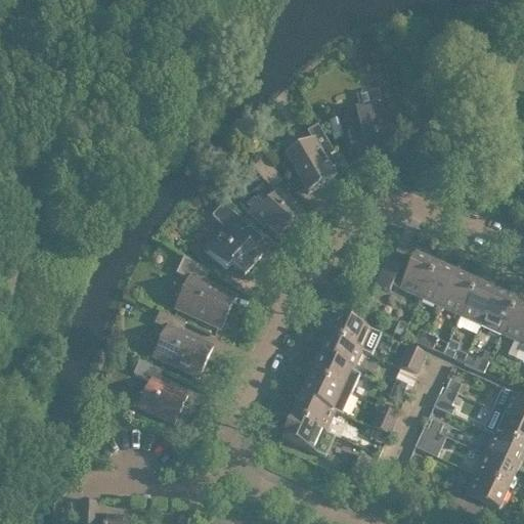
[(381,63),(378,49),(366,51),(370,67),(381,63)]
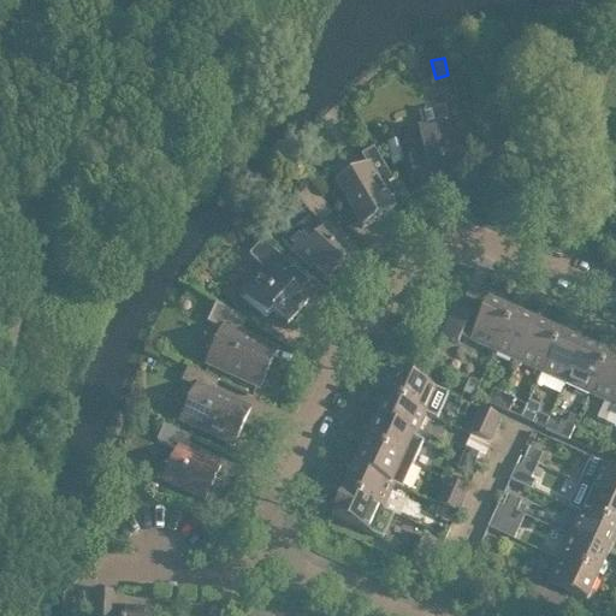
[(420,124),(396,130),(398,137),(384,141),(390,166),(404,163),(412,191),(446,183),(442,166),(456,163),(446,123),(445,124),(442,106),(427,110),(424,107),(421,111),(418,112),(420,124)]
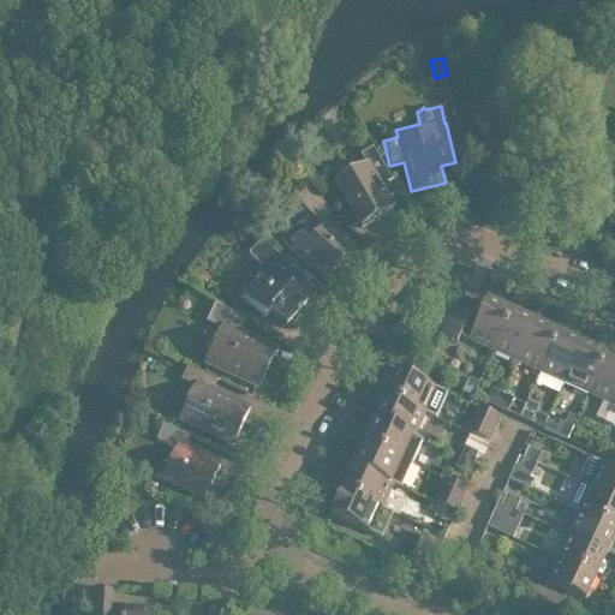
[(390,208),(384,196),(392,192),(386,180),(389,178),(372,147),(359,153),(365,163),(334,180),(358,226),(390,208)]
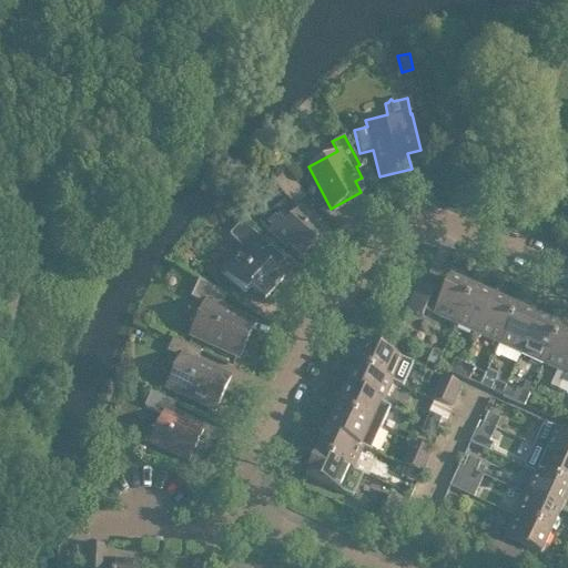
[(304,194),(283,170),(271,181),(284,198),(271,210),(279,217),(267,230),(284,245),(286,243),(301,255),(318,234),(298,216),(302,214),(296,210),(292,204),(304,194)]
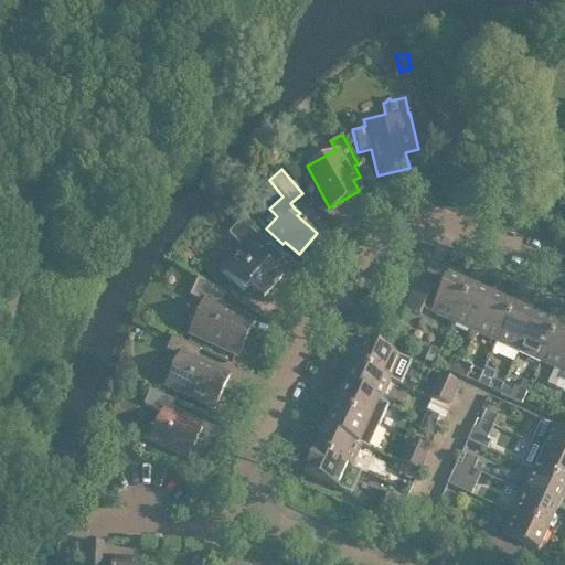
[(246,283),(260,296),(279,274),(272,267),(280,256),(237,219),(226,232),(238,243),(216,268),(241,290),(246,283)]
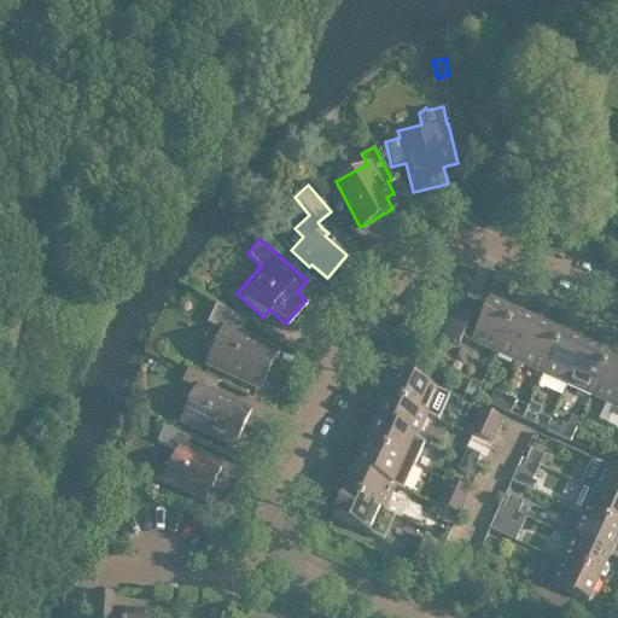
[(454,307),(441,336),(456,342),(460,334),(468,339),(494,351),(511,312),(487,301),(478,318),(470,314),(470,313),(454,307)]
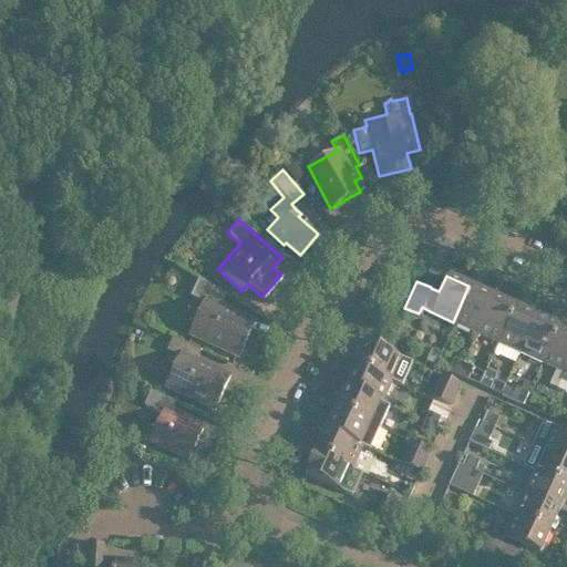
[(216,306),(223,292),(196,277),(188,295),(204,302),(189,333),(233,354),(248,322),(216,306)]
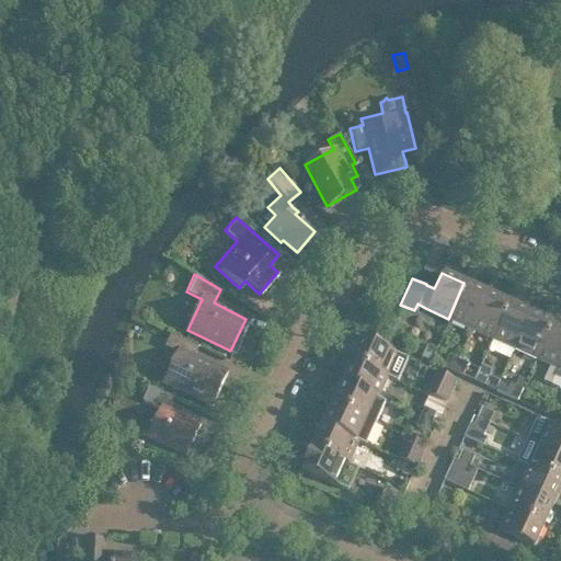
[(464,283),(448,319),(469,329),(485,293),(464,283)]
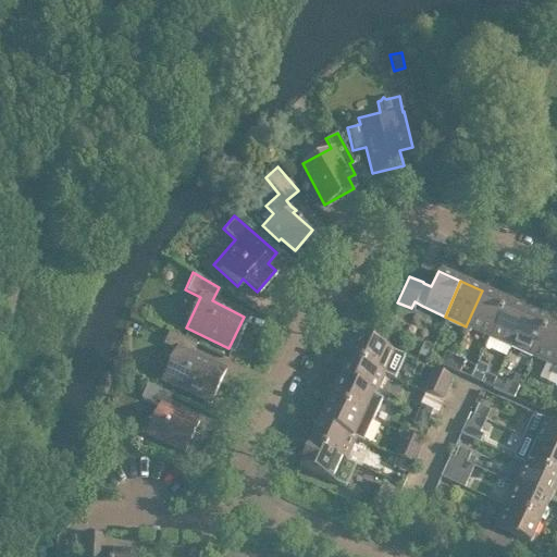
[(482,291),(466,326),(487,335),(504,300),(482,291)]
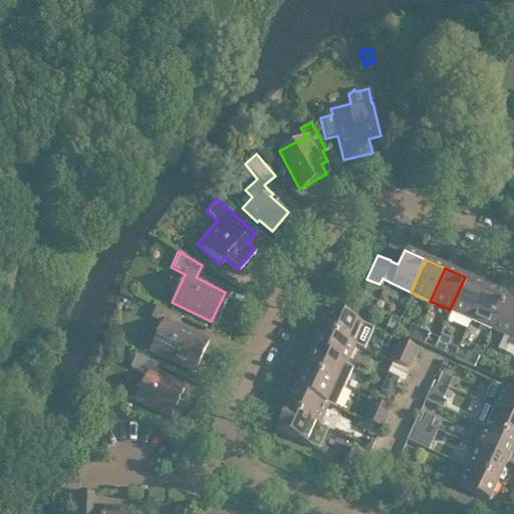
[(450,309),(470,318),(484,286),(465,277),(450,309)]
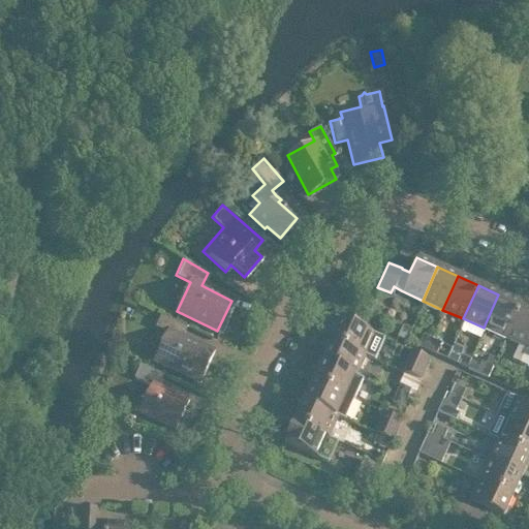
[(484,328),(503,337),(519,303),(498,294),(484,328)]
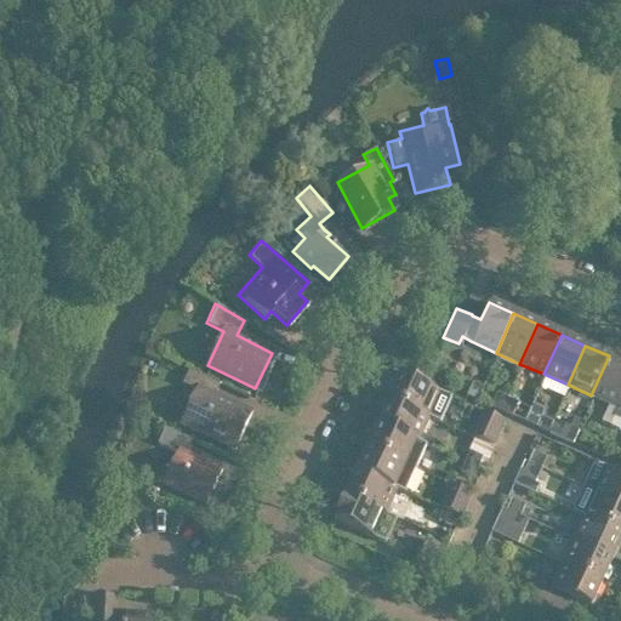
[(620,360),(609,355),(591,396),(616,408),(616,406),(620,408),(620,360)]
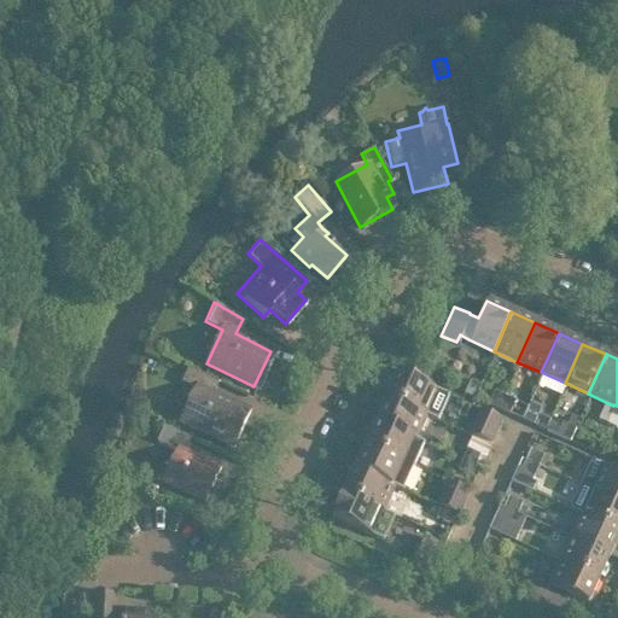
[(216,380),(186,366),(179,380),(196,388),(180,424),(228,445),(244,409),(210,394),(216,380)]
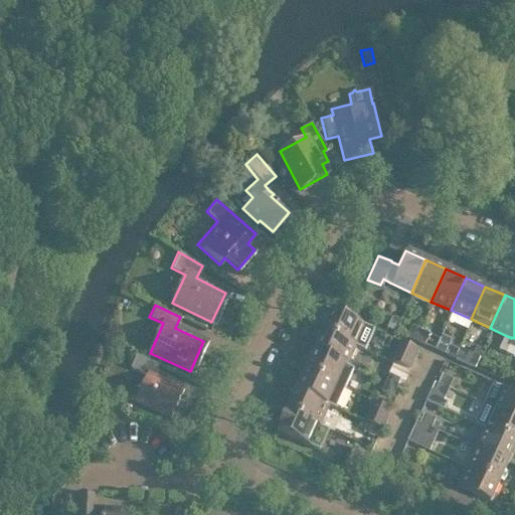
[(321,330),(353,344),(363,324),(324,306),(321,315),(326,317),(321,330)]
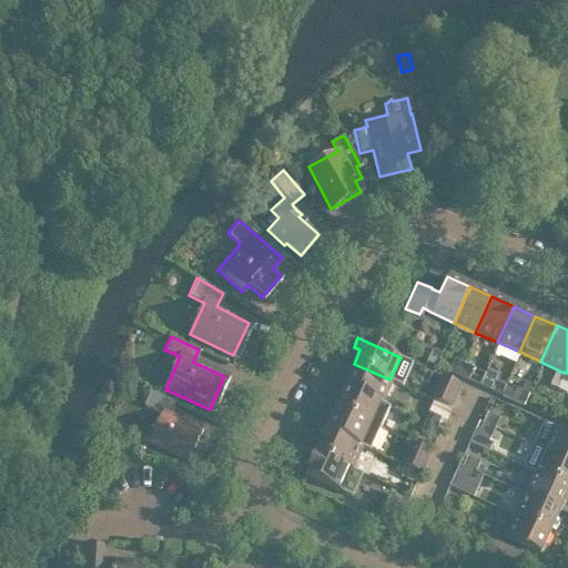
[(425,361),(434,365),(439,353),(430,348),(425,361)]
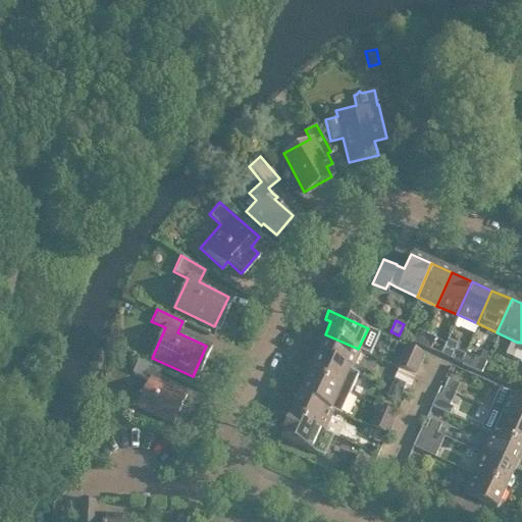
[(411,341),(419,345),(424,333),(416,329),(411,341)]
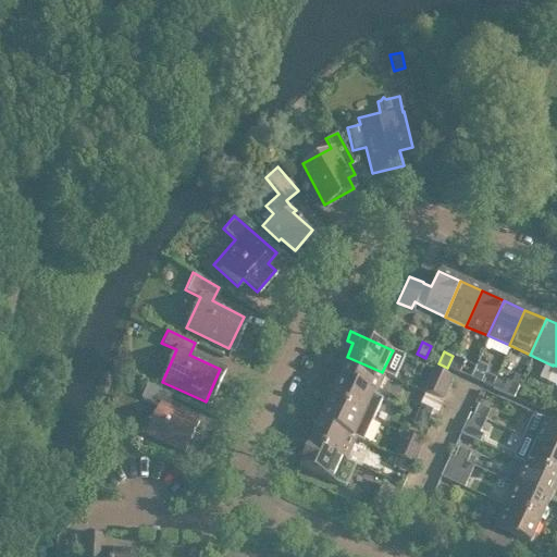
[(453,356),(447,368),(457,372),(462,360),(453,356)]
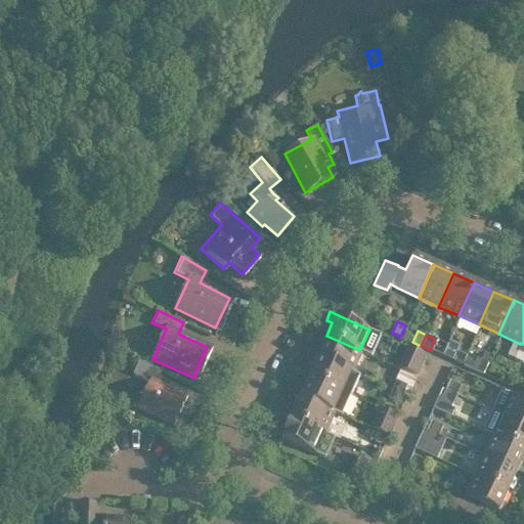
[(317,355),(348,369),(350,370),(359,350),(326,336),(317,354),(317,355)]
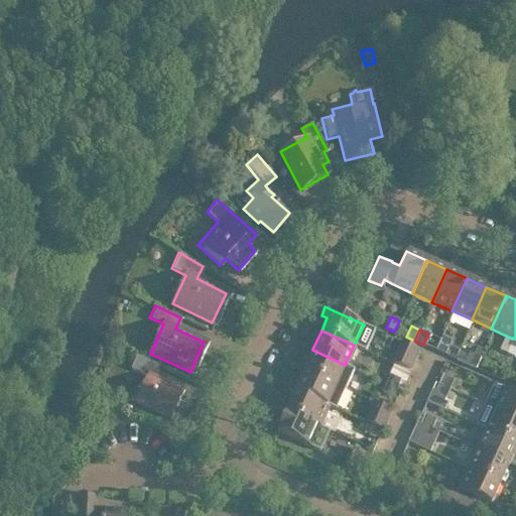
[(390,362),(407,369),(416,348),(399,341),(390,362)]
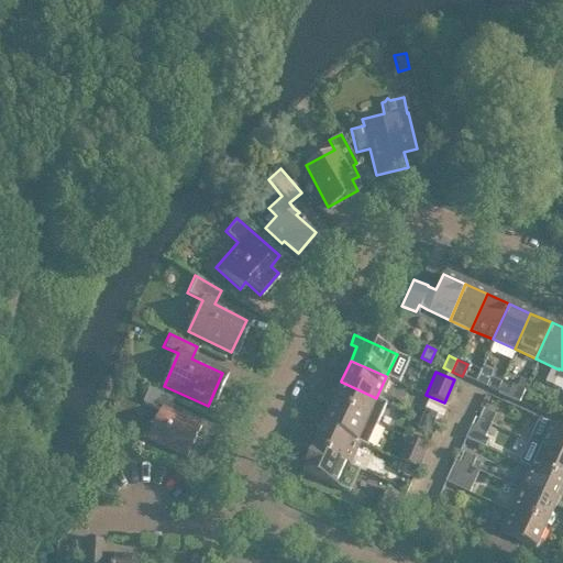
[(496,392),(501,379),(492,375),(486,387),(496,392)]
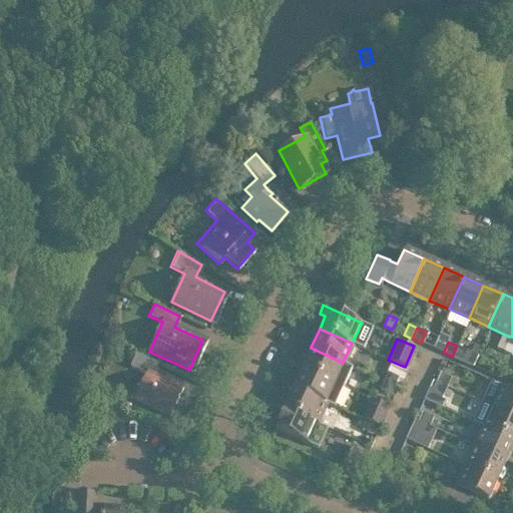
[(465,349),(457,346),(452,357),(460,361),(465,349)]
